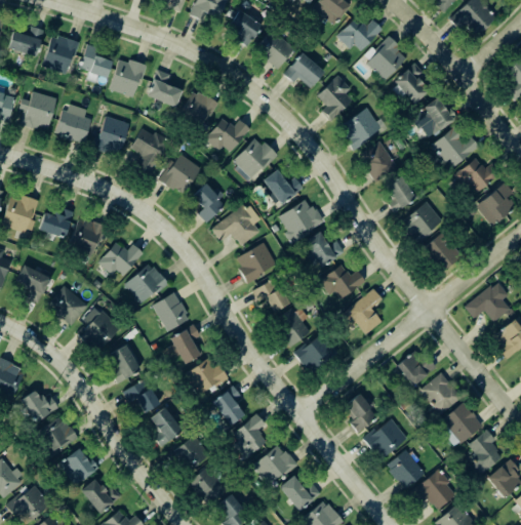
[(157,0),(169,5),(168,7),(179,11),(184,0),(157,0)]
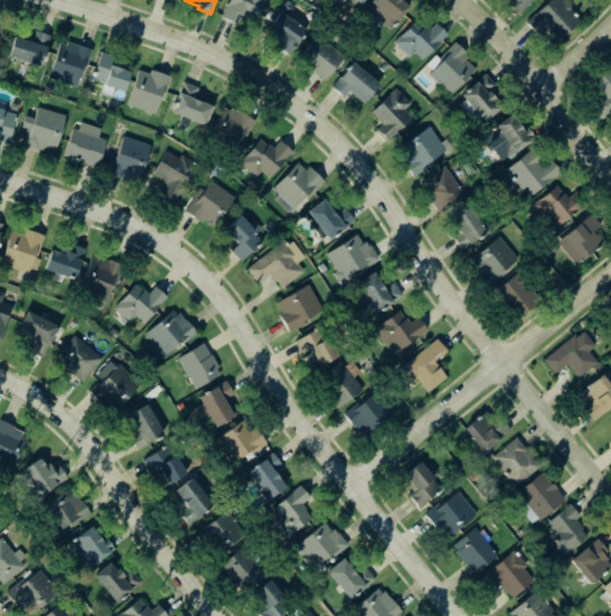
[(266,0),(257,21),(244,15),(238,25),(223,18),(230,0),(266,0)]
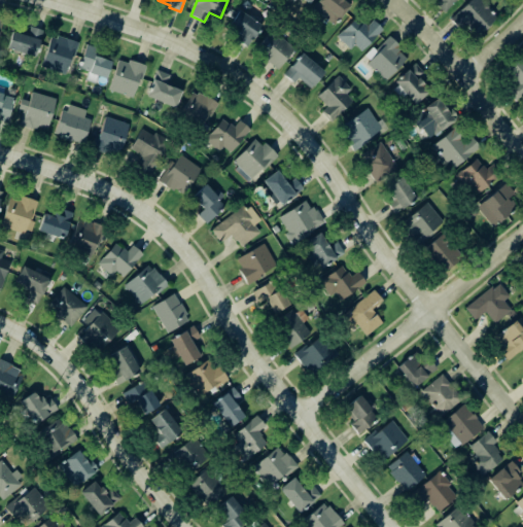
[(342,0),(349,6),(335,24),(313,6),(317,0),(342,0)]
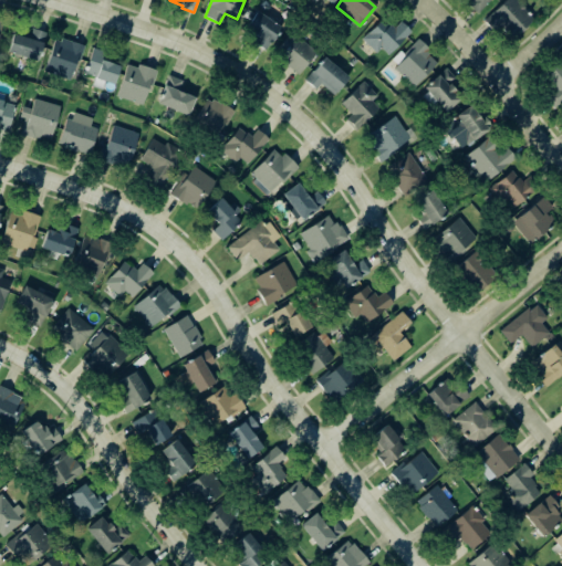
[(490,0),(479,13),(469,3),(472,0),(490,0)]
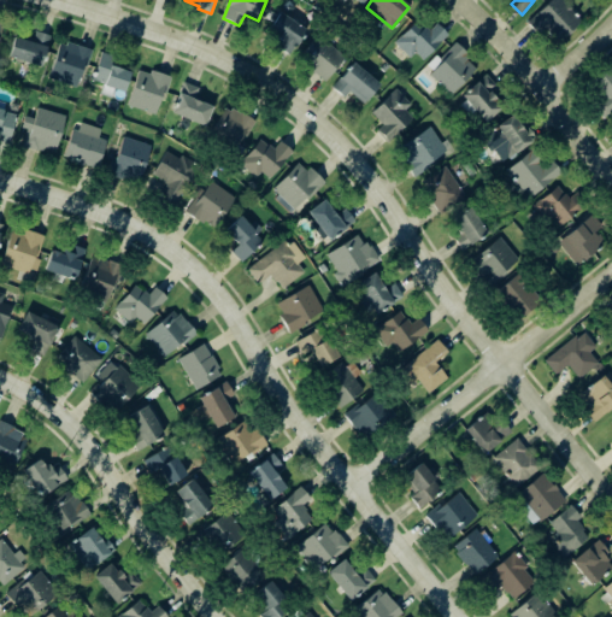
[(552,0),(564,0),(583,21),(558,43),(543,27),(536,33),(527,23),(552,0)]
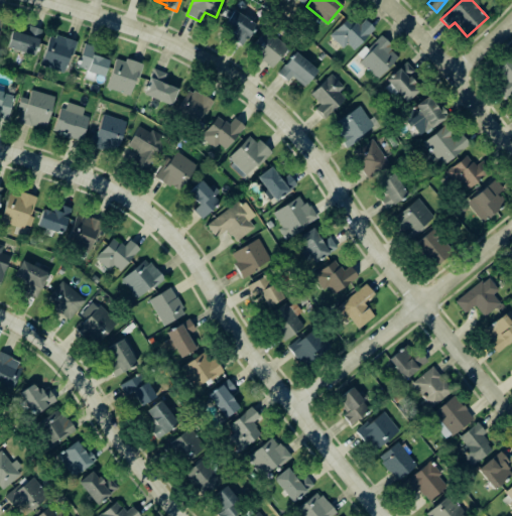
[(234,10),(255,24),(241,44),(232,39),(236,33),(224,25),(234,10)]
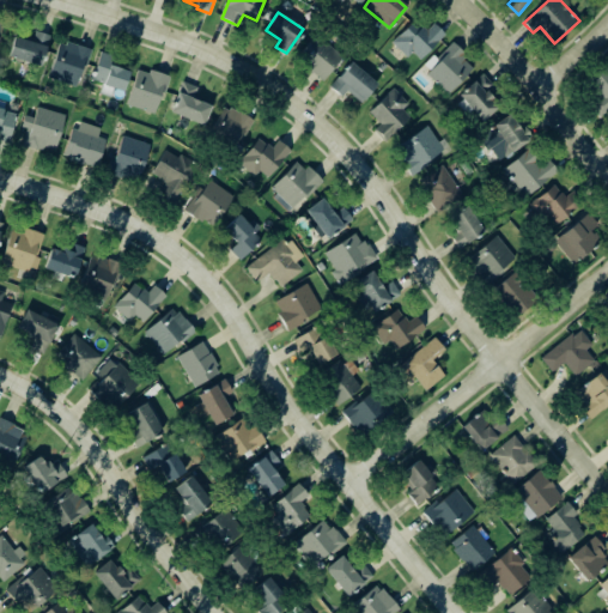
[(436,24),(447,35),(421,60),(414,52),(408,58),(393,43),(417,19),(429,31),(436,24)]
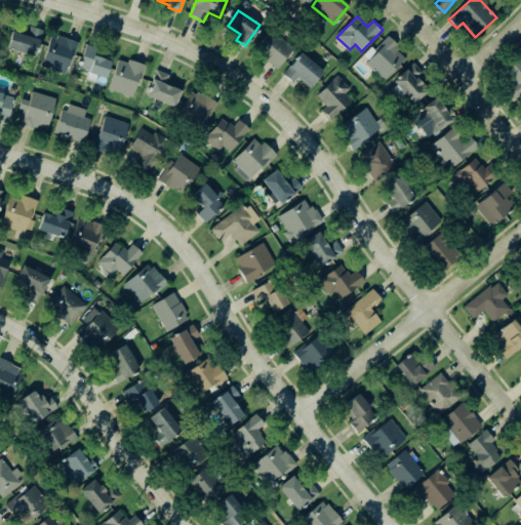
[(32,27),(44,31),(35,57),(6,48),(12,31),(29,36),(32,27)]
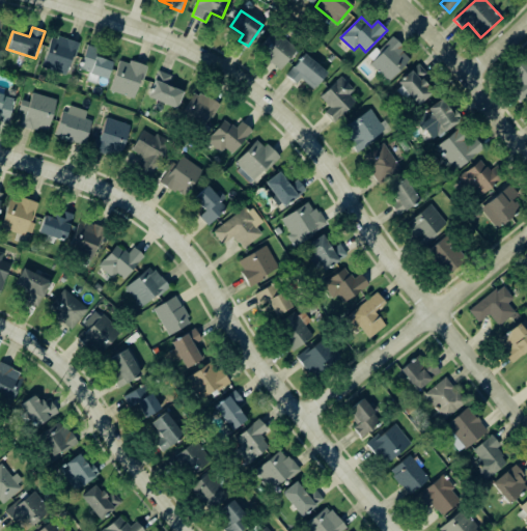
[(275,29),(299,49),(281,70),(272,62),(271,64),(256,53),(275,29)]
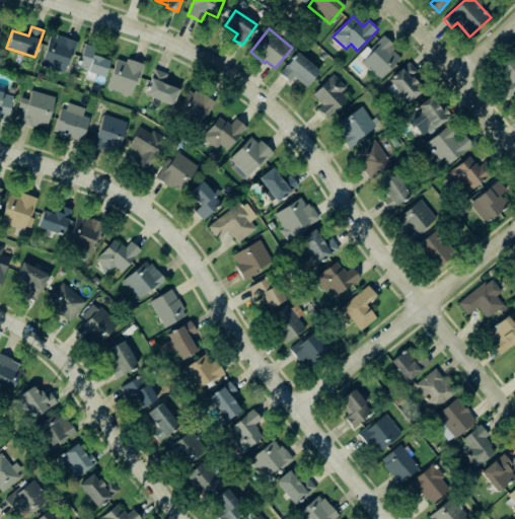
[(57,36),(57,34),(79,42),(74,56),(72,55),(66,73),(43,65),(52,35),(57,36)]
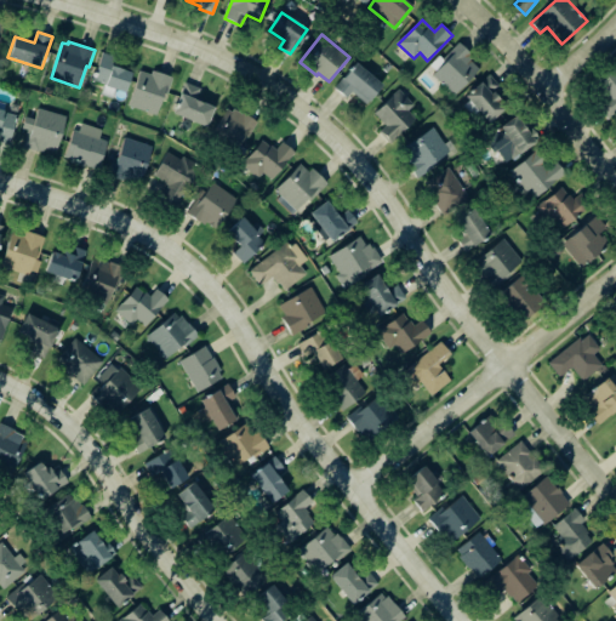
[(460,43),(473,55),(471,58),(482,69),(455,96),(433,75),(446,62),(444,60),(460,43)]
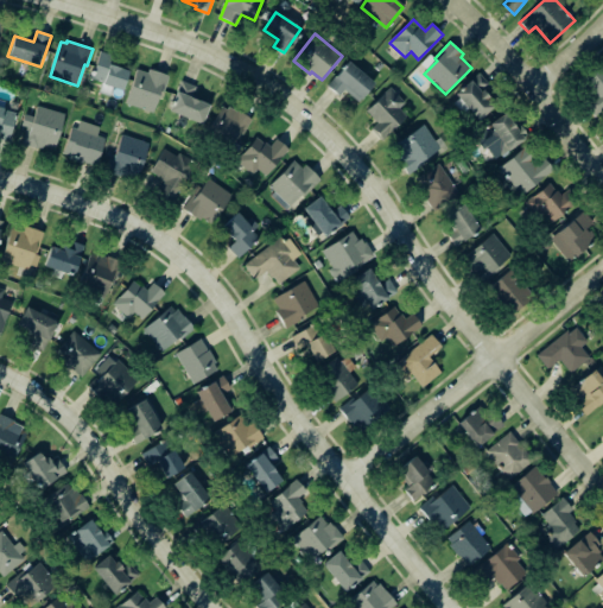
[(101,51),(113,55),(109,64),(129,71),(124,89),(91,78),(101,51)]
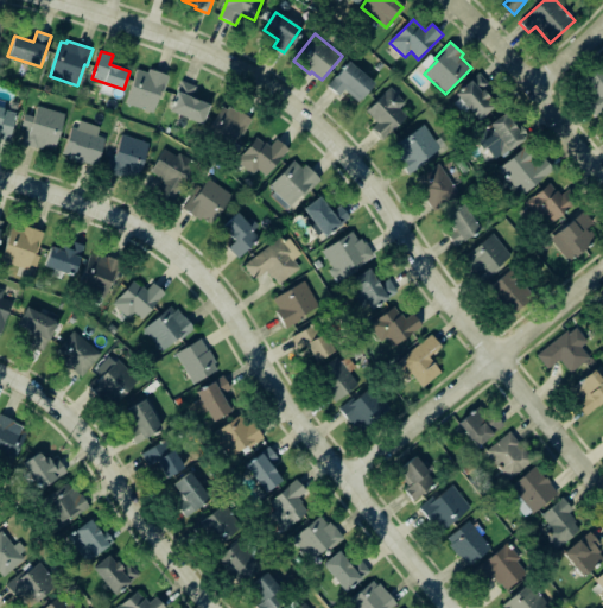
[(348,62),(328,86),(341,96),(346,90),(360,102),(374,84),(348,62)]
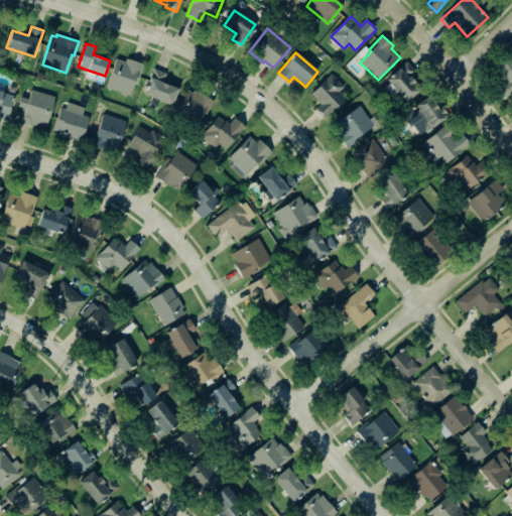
[(511,94),(505,99),(497,89),(501,86),(491,73),(511,54),(511,94)]
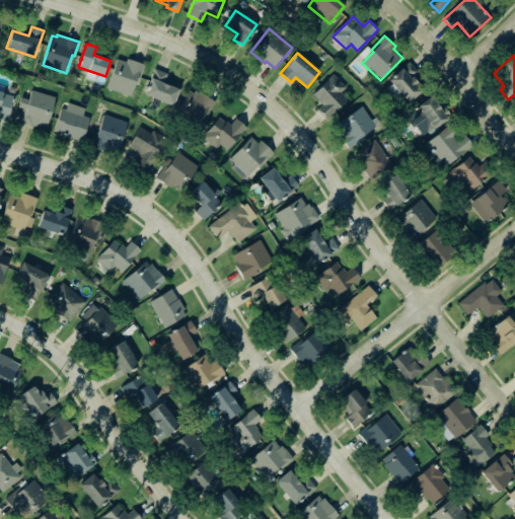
[(128,63),(129,60),(146,65),(141,79),(139,79),(133,96),(107,88),(118,59),(128,63)]
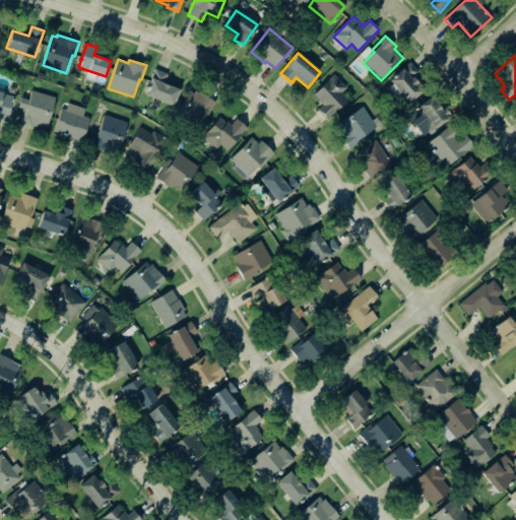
[(410,62),(390,81),(409,103),(423,91),(416,85),(418,83),(414,78),(421,72),(410,62)]
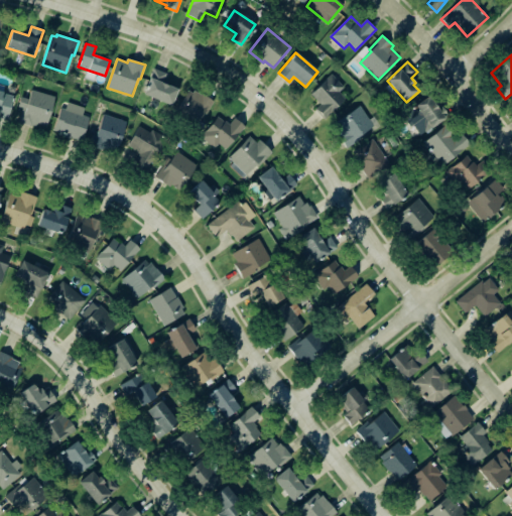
[(154,69),(167,74),(163,84),(177,90),(171,106),(144,94),(154,69)]
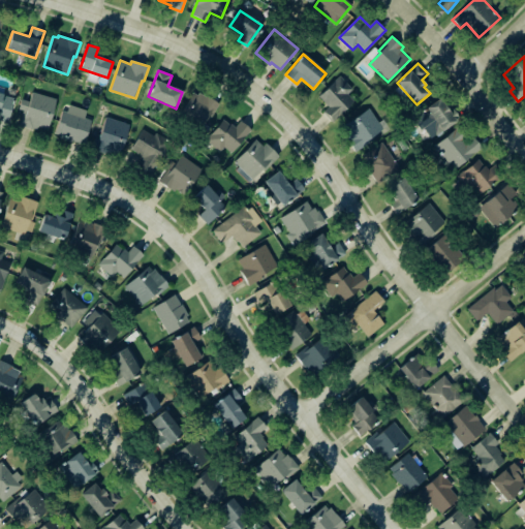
[(341,75),(354,90),(349,94),(356,100),(334,122),(325,113),(331,106),(320,96),(341,75)]
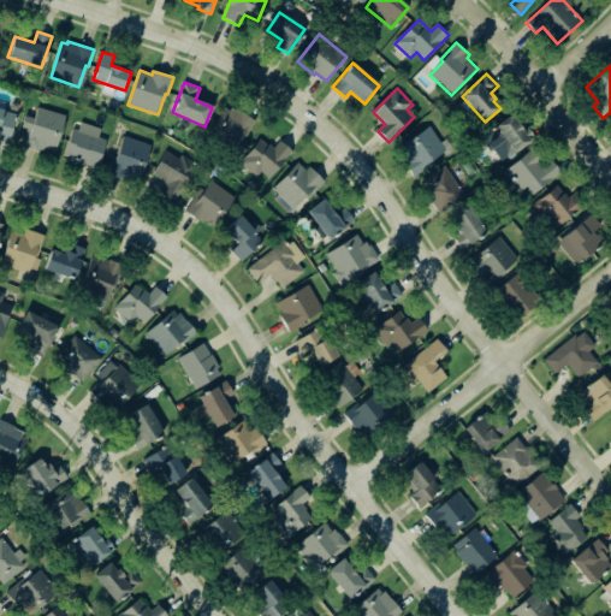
[(37,106),(34,118),(25,116),(22,128),(29,130),(24,146),(37,149),(39,148),(55,154),(67,116),(37,106)]
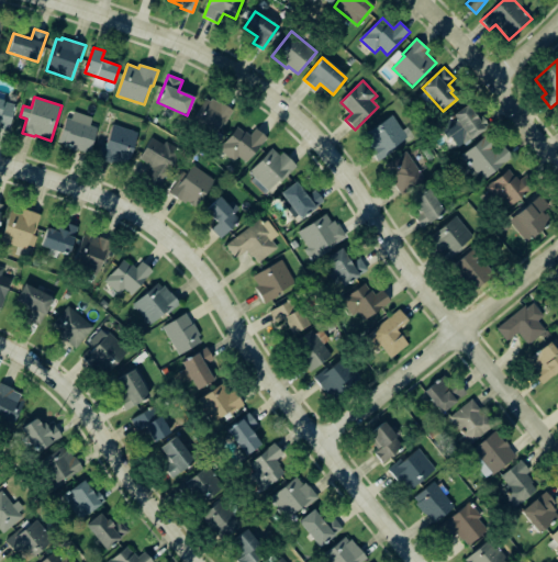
[(211,102),(213,99),(234,111),(223,130),(220,127),(216,132),(194,119),(207,99),(211,102)]
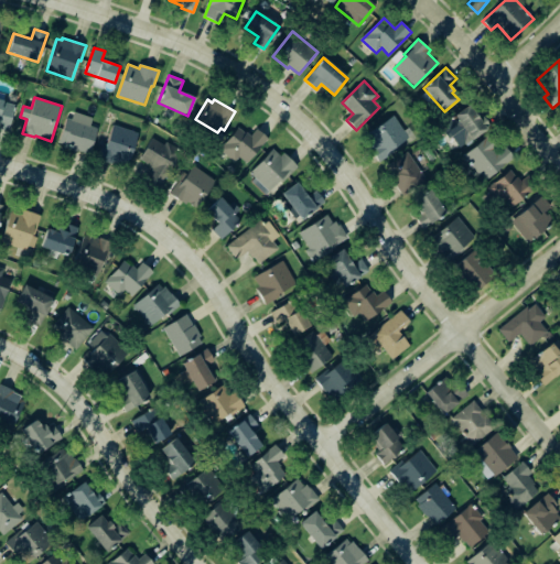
[(0,100),(17,105),(10,131),(0,128),(0,100)]
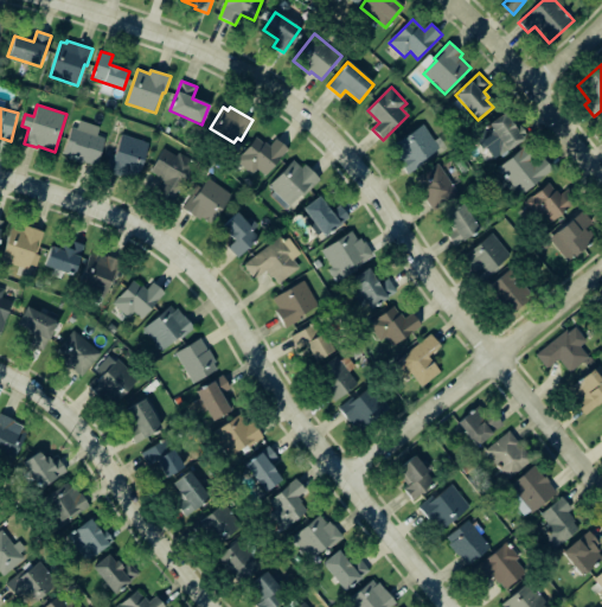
[(522,125),(529,134),(503,155),(486,134),(492,129),(490,126),(505,114),(516,128),(522,125)]
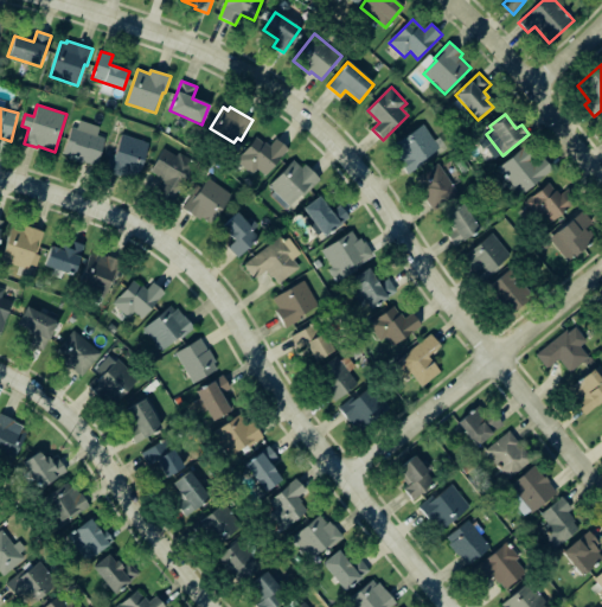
[(74,127),(78,128),(81,120),(101,127),(97,135),(106,139),(97,165),(64,154),(74,127)]
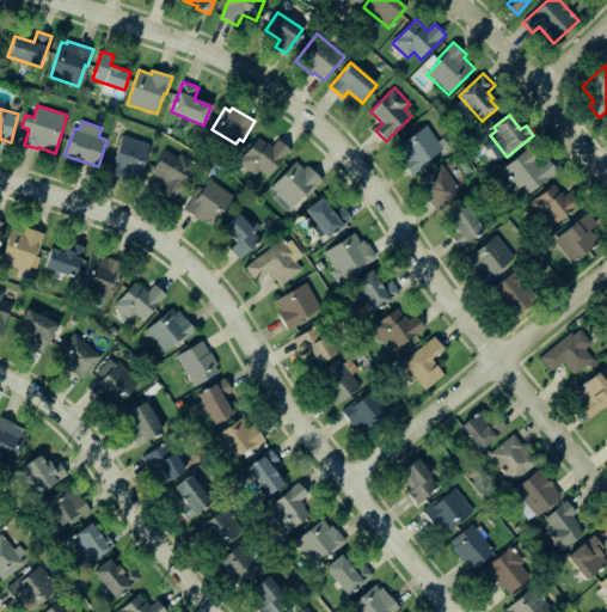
[(428,126),(396,150),(405,164),(403,165),(411,177),(422,170),(420,167),(445,150),(428,126)]
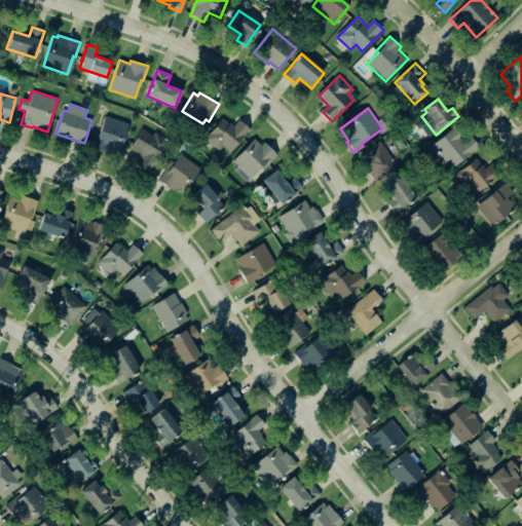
[(106,115),(95,149),(106,153),(107,150),(119,154),(129,124),(106,115)]
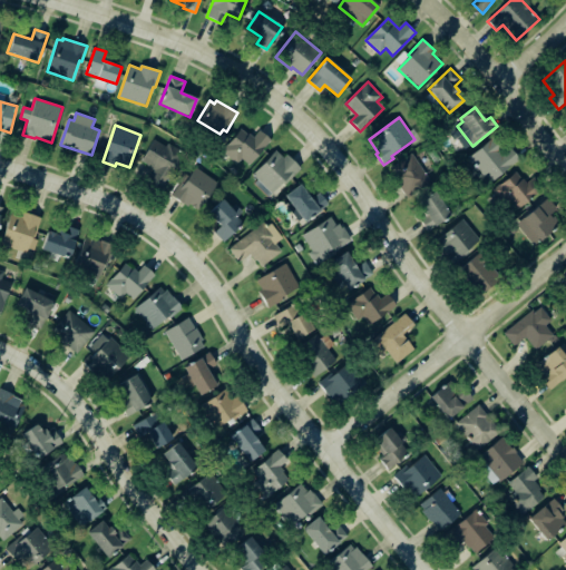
[(261,130),(272,139),(251,165),(243,158),(237,164),(223,151),(242,128),(254,138),(261,130)]
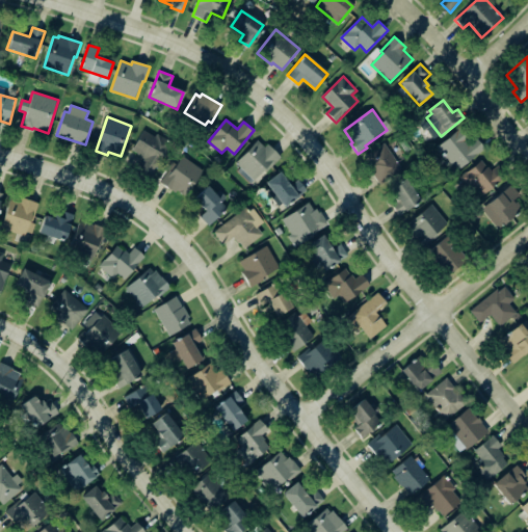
[(468,125),(486,150),(457,171),(439,147),(468,125)]
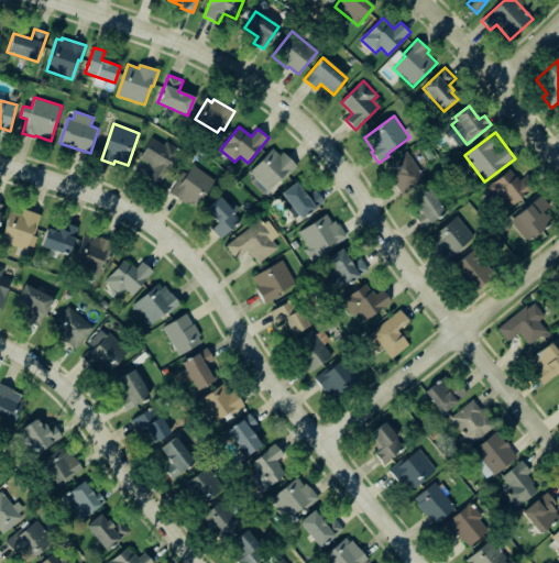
[(154,138),(166,145),(167,142),(183,152),(181,154),(184,156),(167,184),(149,173),(151,167),(140,161),(154,138)]
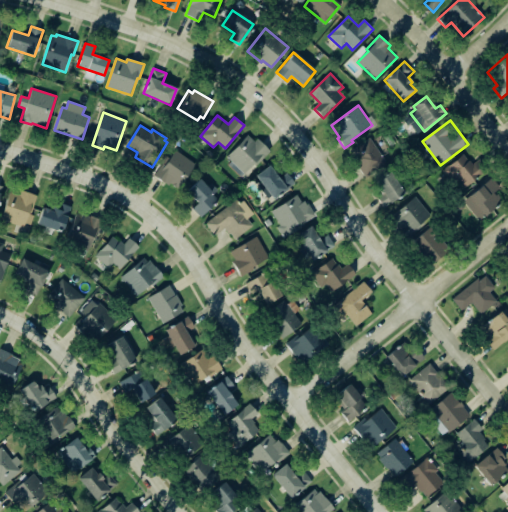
[(258,139),(271,151),(257,165),(255,163),(245,173),(228,156),(249,135),(255,141),(258,139)]
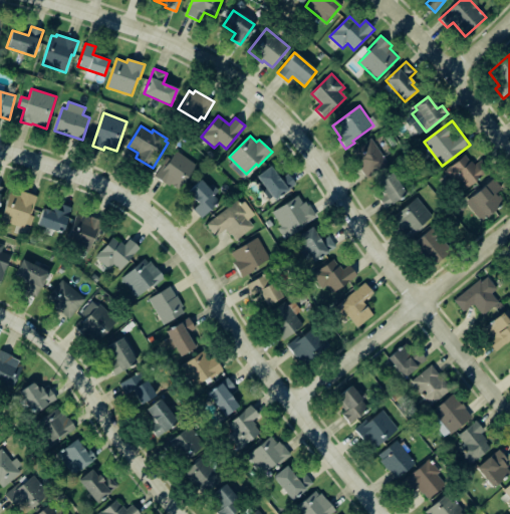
[(372,139),(390,164),(368,178),(351,154),(372,139)]
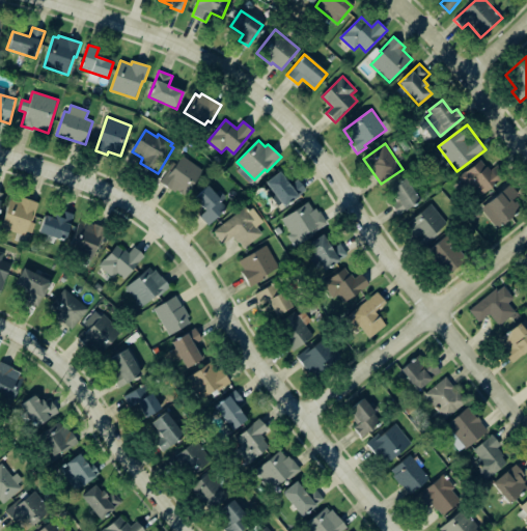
[(184,155),(171,171),(170,170),(161,183),(175,193),(177,191),(185,196),(204,169),(184,155)]
